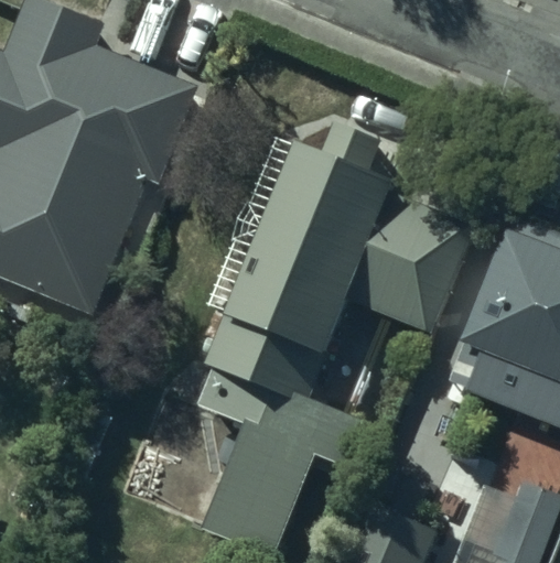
[(104,23),(46,0),(25,0),(4,52),(0,50),(0,274),(95,312),(149,177),(159,181),(197,84),(96,43),(104,23)]
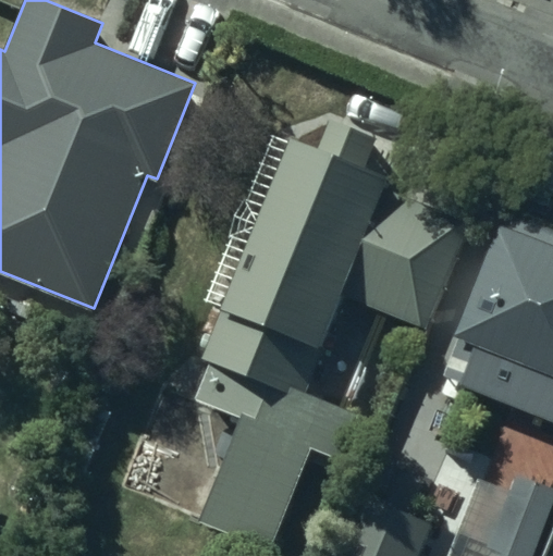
[(481,209),(280,120),(108,506),(219,555),(284,555),(348,414),(298,392),(340,297),(426,334),(481,209)]
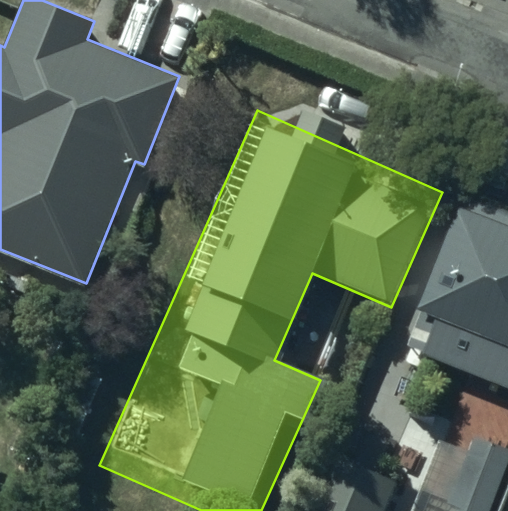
[(507,225),(470,210),(409,360),(507,400),(507,225)]
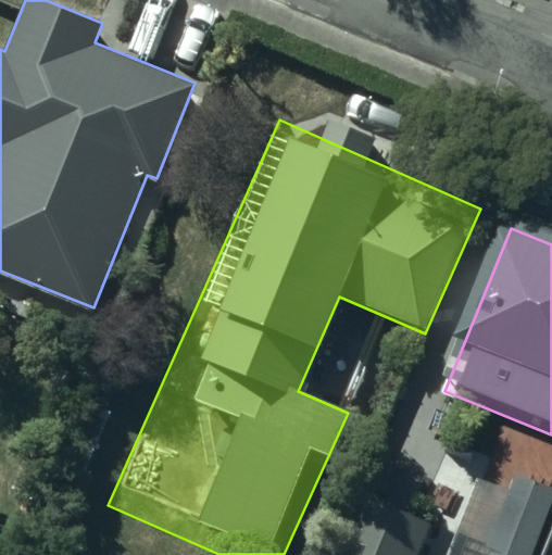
[(536,554),(551,515),(551,506),(512,491),(509,490),(502,506),(472,493),(455,535),(504,554),(536,554)]
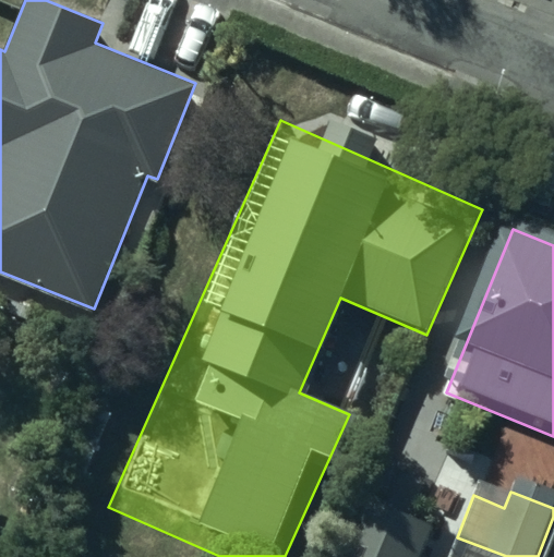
[(419,556),(433,523),(364,495),(339,556),(419,556)]
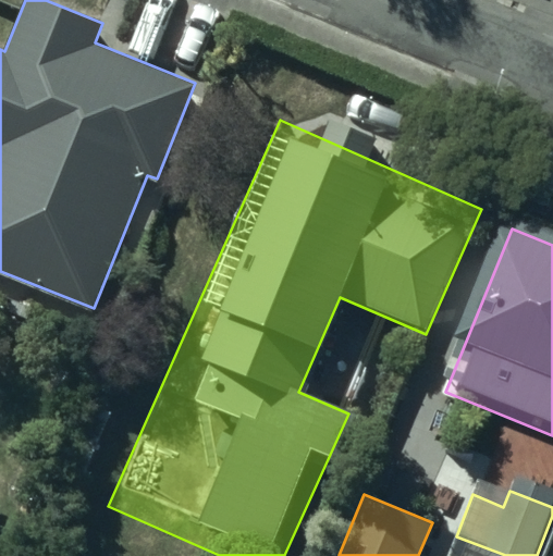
All buildings are outlined.
